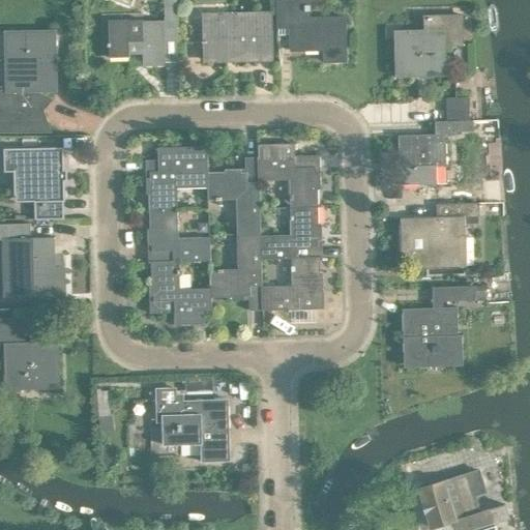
[(142,66),(164,66),(164,63),(178,62),(175,0),(164,0),(165,21),(143,21),(143,19),(109,19),(109,56),(128,56),(128,53),(142,53),(142,66)]
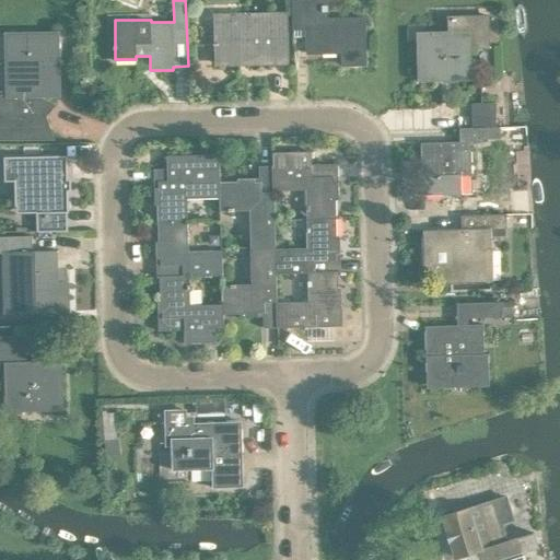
[(293,0),(294,30),(306,28),(307,53),(342,51),(342,65),(365,63),(364,19),(327,20),(326,0),(293,0)]
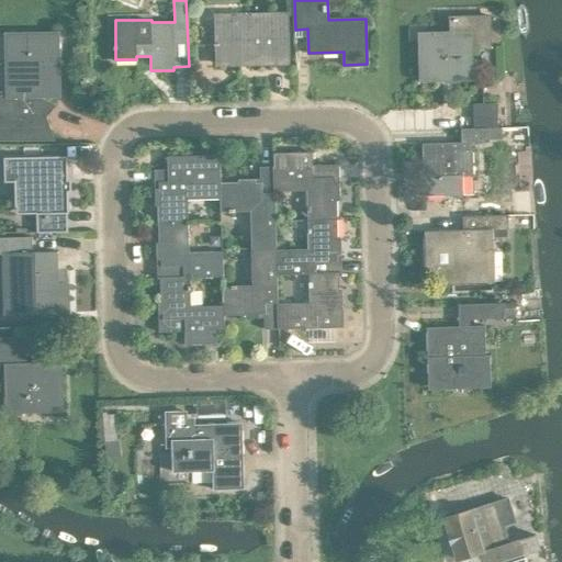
[(276,63),(290,62),(289,15),(276,15),(276,12),(214,13),(215,46),(217,46),(218,64),(237,64),(237,66),(276,65),(276,63)]
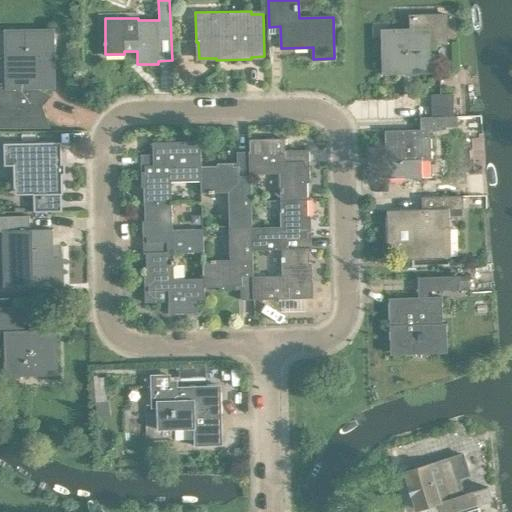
[(383,75),(430,74),(429,44),(447,43),(446,14),(409,14),(410,30),(382,30),(383,75)]
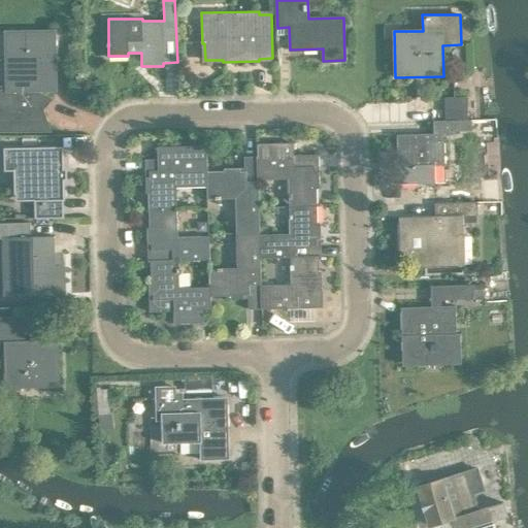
[(41,90),(57,90),(56,30),(7,31),(8,91),(0,90),(0,130),(51,130),(42,107),(45,95),(41,92),(41,90)]
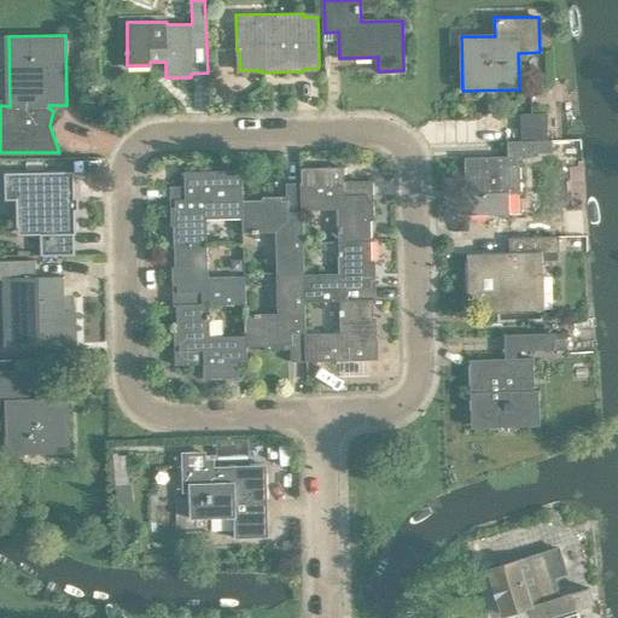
[(97,73),(95,52),(81,52),(81,74),(97,73)]
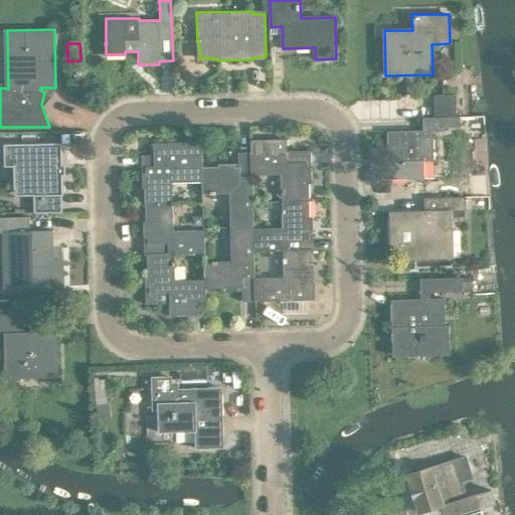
[(455,95),(434,95),(435,117),(456,116),(455,95)]
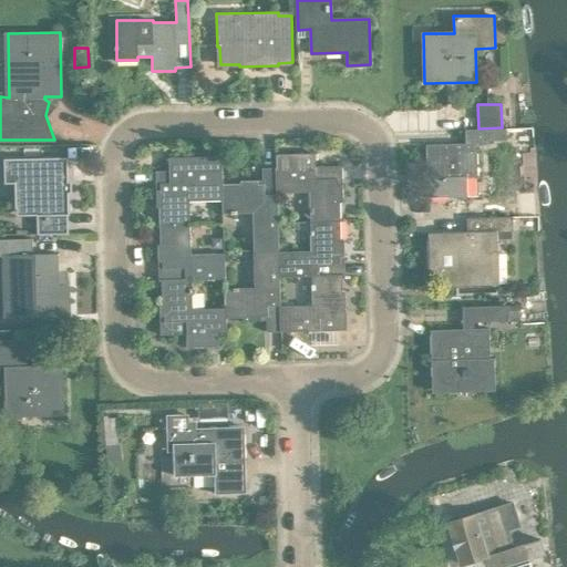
[(478,145),(494,144),(494,129),(466,130),(466,144),(425,145),(428,198),(468,197),(467,178),(480,177),(478,145)]
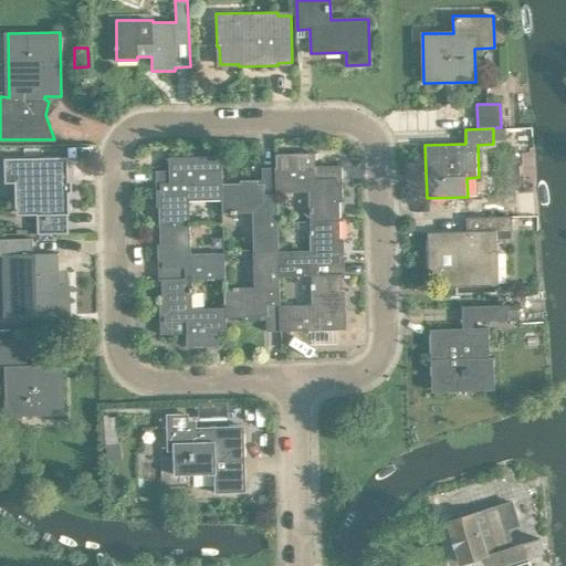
[(275,155),(276,167),(275,167),(276,192),(310,191),(311,222),(339,221),(339,202),(342,202),(341,166),(314,166),(314,153),(275,155)]
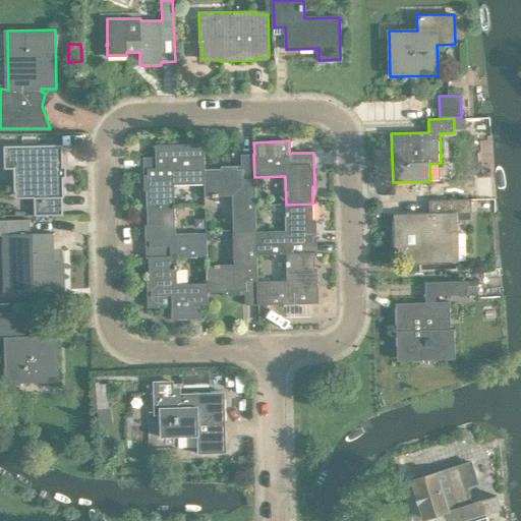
[(155,145),(156,157),(143,158),(145,190),(148,190),(149,208),(173,208),(173,187),(206,186),(205,169),(204,143),(155,145)]
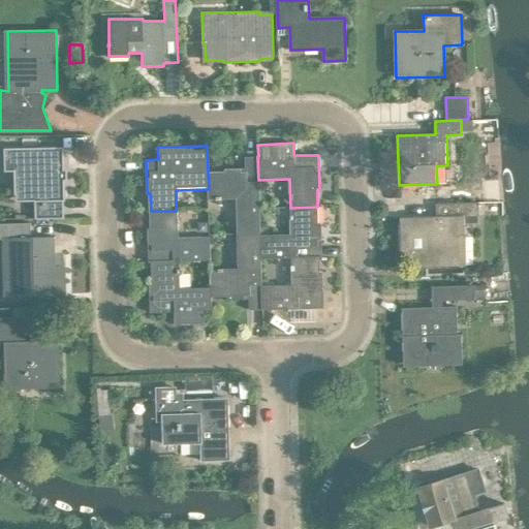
[(63,148),(2,150),(3,169),(14,169),(16,193),(35,192),(35,219),(63,218),(63,199),(64,199),(63,158),(63,148)]
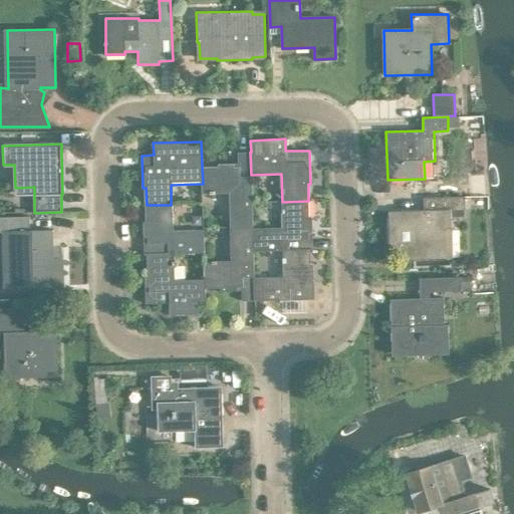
[(253,227),(251,175),(250,152),(238,153),(238,164),(218,164),(218,167),(202,167),(203,184),(203,194),(229,193),(230,228),(253,227)]
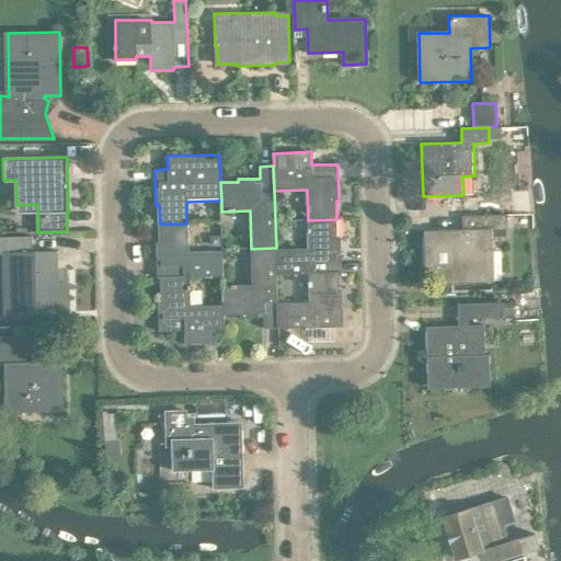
[(495,283),(493,237),(508,236),(508,229),(510,229),(508,215),(462,217),(464,229),(424,230),(426,276),(450,275),(451,283),(472,282),(472,284),(495,283)]
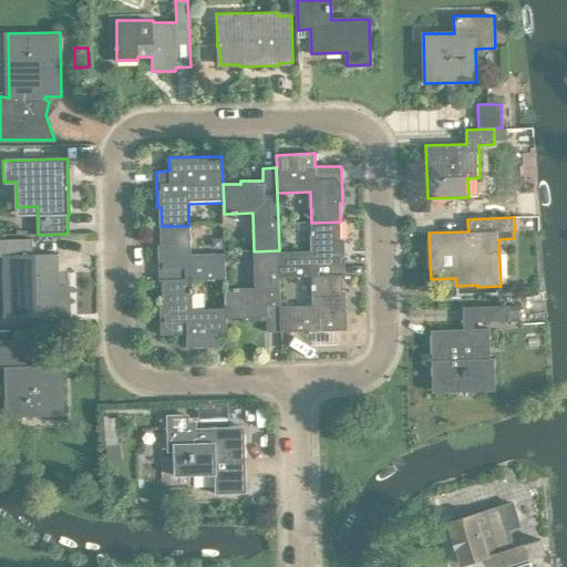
[(340,222),(311,223),(311,253),(279,254),(279,278),(313,278),(342,277),(346,277),(344,240),(341,240),(340,222)]
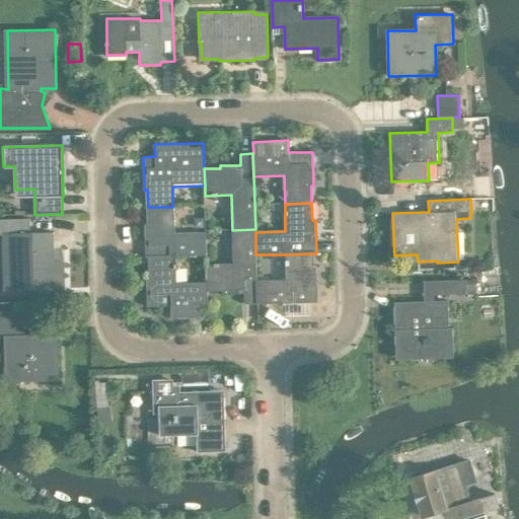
[(146,257),(148,257),(174,256),(206,255),(205,232),(173,233),(172,207),(148,207),(148,224),(145,224),(146,257)]
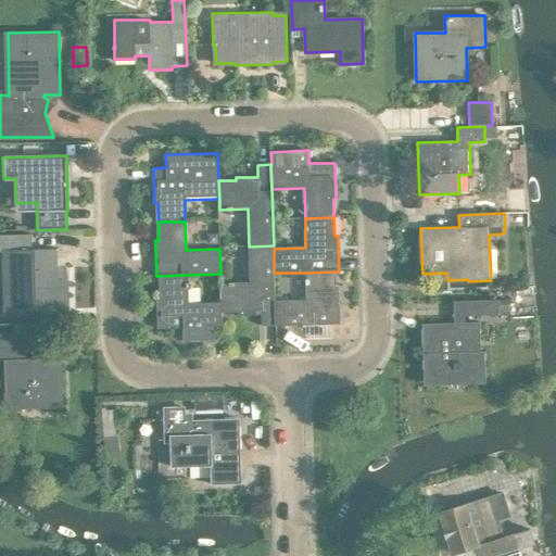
[(209,243),(218,243),(217,232),(207,234),(209,243)]
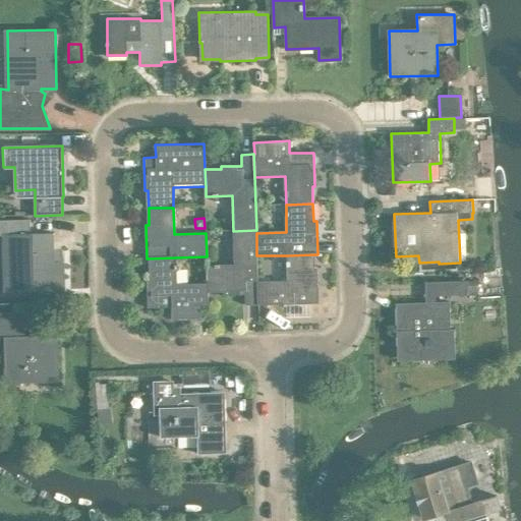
[(42,285),(63,284),(63,264),(64,264),(64,263),(58,263),(57,250),(53,250),(52,234),(53,234),(53,233),(30,233),(30,219),(0,220),(0,235),(2,235),(3,266),(13,265),(14,291),(42,291),(42,285)]
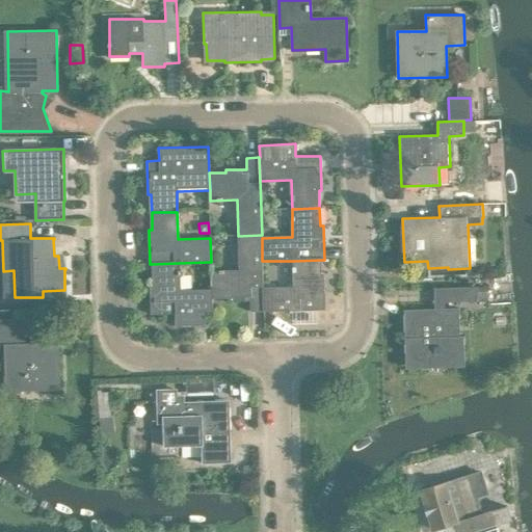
[(262,261),(262,238),(262,235),(238,236),(239,270),(211,271),(211,290),(212,300),(229,299),(229,302),(249,301),(250,313),(263,313),(262,288),(262,261)]
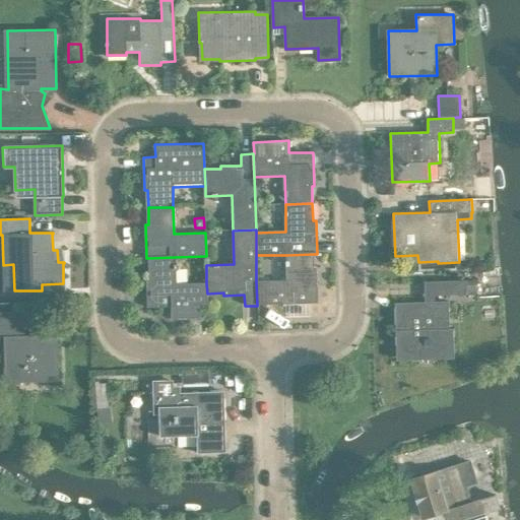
[(256,281),(257,306),(318,304),(317,270),(314,270),(314,254),(287,255),(287,280),(256,281)]
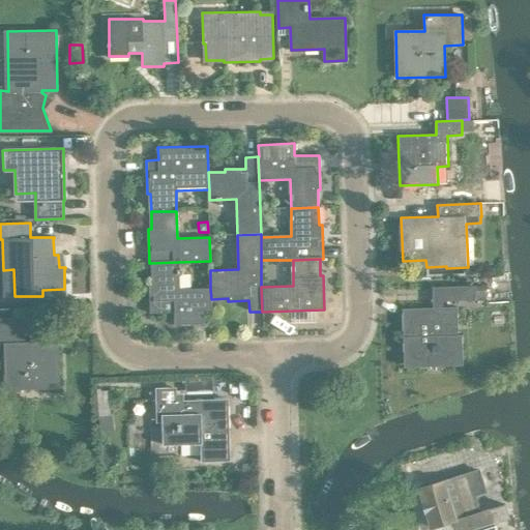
[(204,325),(203,313),(211,313),(211,299),(210,289),(179,290),(178,262),(151,263),(151,281),(148,281),(149,315),(173,314),(174,326),(204,325)]
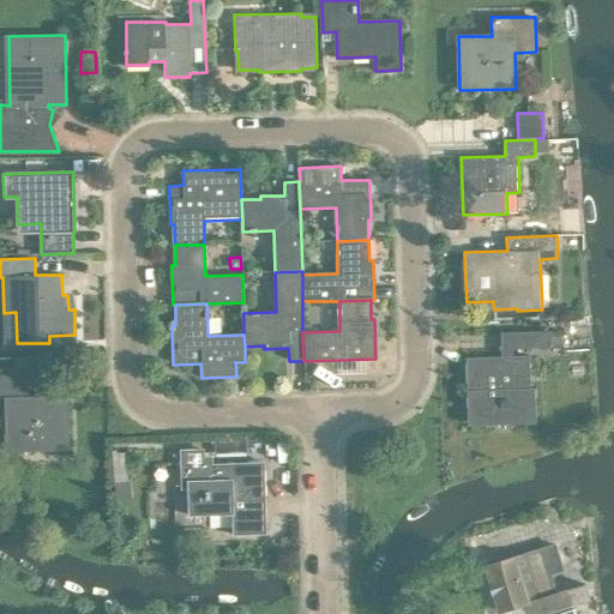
[(513,349),(553,349),(553,342),(553,332),(513,332),(513,349)]
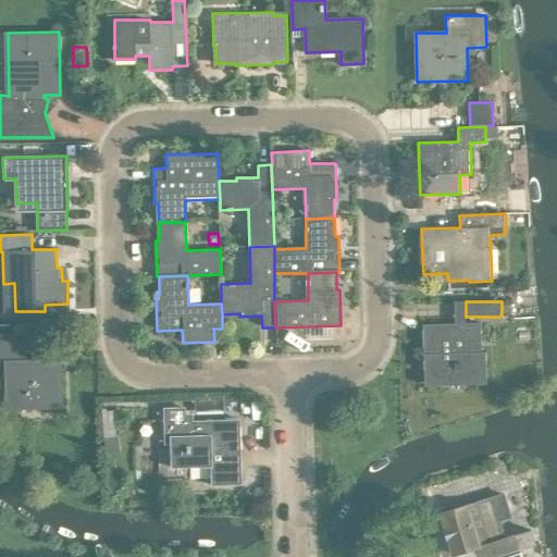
[(426,386),(487,384),(486,353),(482,353),(482,323),(424,325),(426,386)]
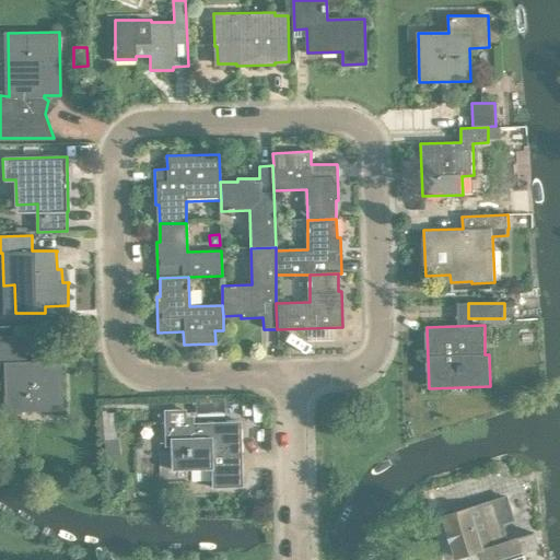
[(62,410),(61,362),(26,363),(25,336),(0,336),(0,363),(4,363),(6,411),(62,410)]
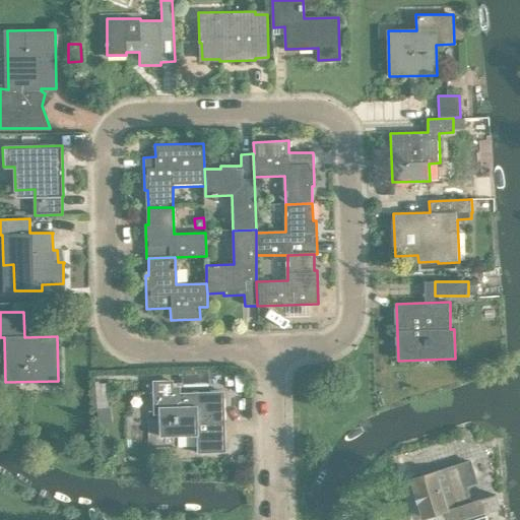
[(224,453),(224,426),(223,393),(179,394),(178,386),(172,387),(171,381),(153,382),(154,416),(159,416),(160,438),(198,437),(198,454),(224,453)]
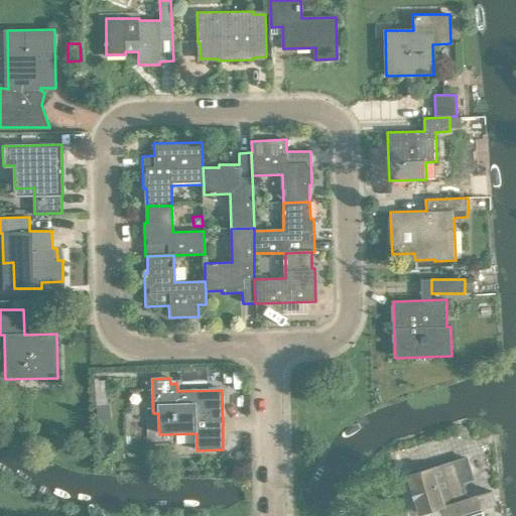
[(109,417),(107,404),(97,405),(98,418),(109,417)]
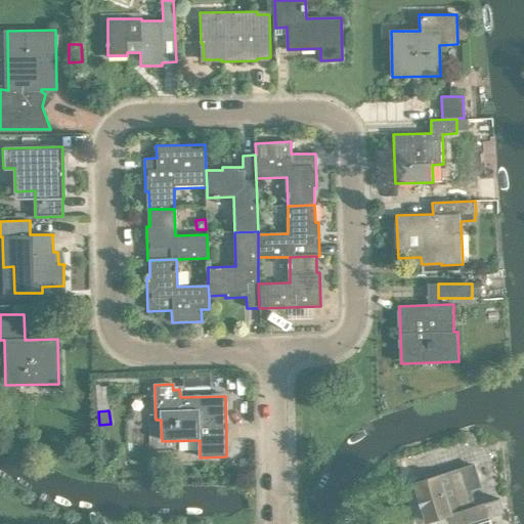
[(449,515),(451,523),(462,523),(489,516),(485,504),(474,507),(462,469),(415,483),(427,522),(449,515)]
